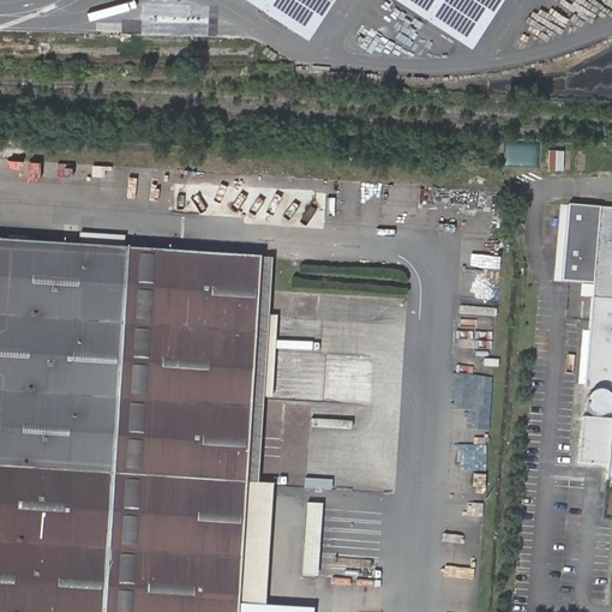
[(253,0),(316,39),(340,0),(253,0)]
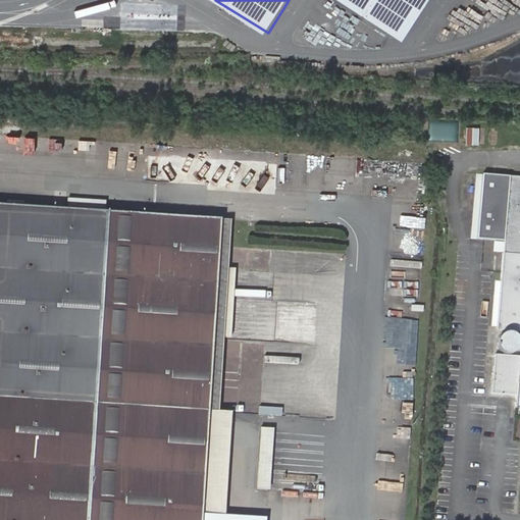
[(348,0),(406,37),(425,7),(429,0),(348,0)]
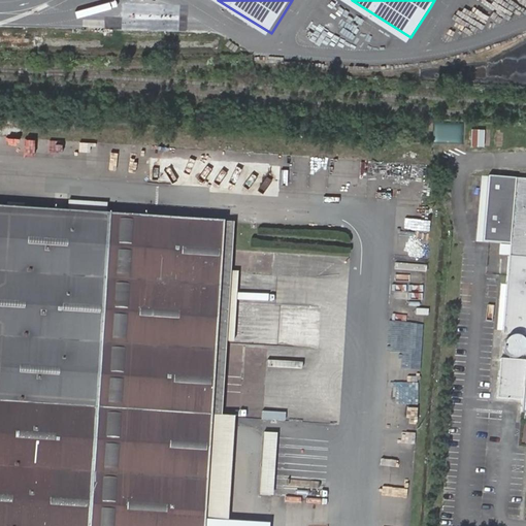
[(436,120),(435,140),(464,140),(465,121),(436,120)]
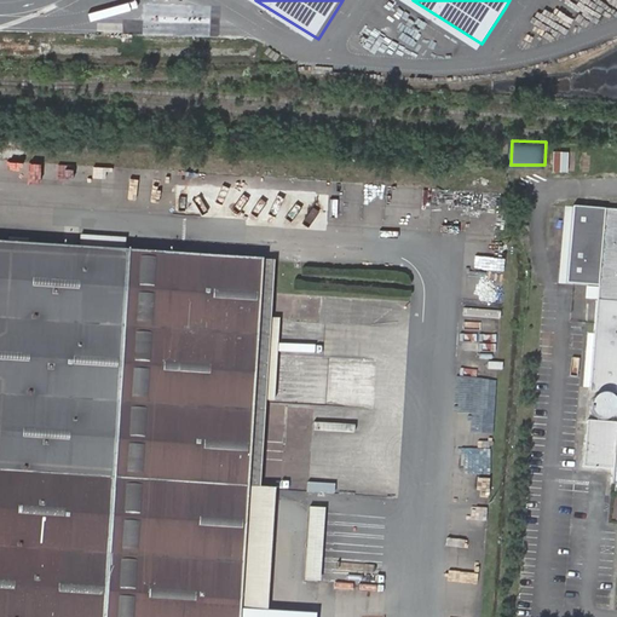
[(616,209),(569,206),(561,281),(604,286),(595,391),(616,392),(616,421),(593,419),(589,466),(616,468),(616,209)]
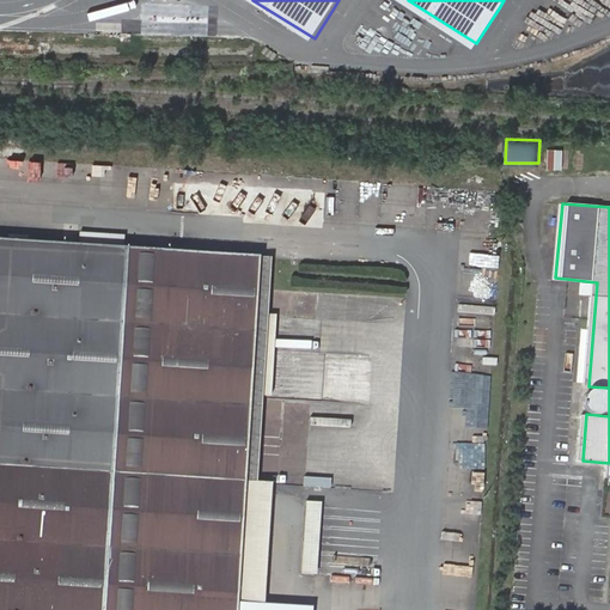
[(235,609),(236,596),(257,254),(0,236),(0,609),(235,609)]
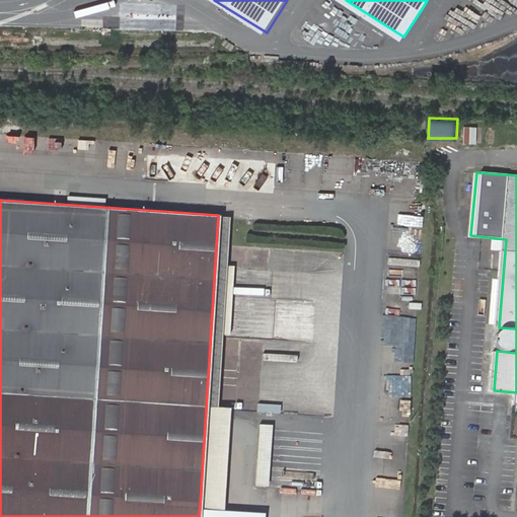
[(516,331),(514,330),(511,329),(507,330),(504,333),(502,335),(501,339),(500,342),(501,346),(503,348),(506,350),(510,351),(513,351),(516,350),(516,331)]
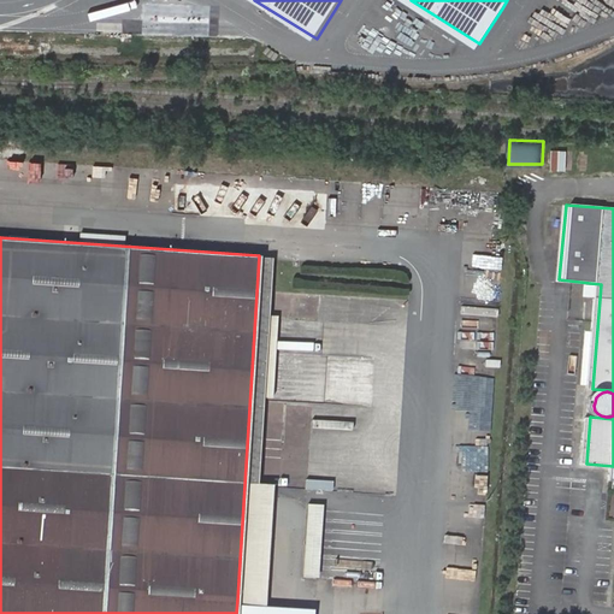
[(310,501),(305,573),(320,574),(325,501),(310,501)]
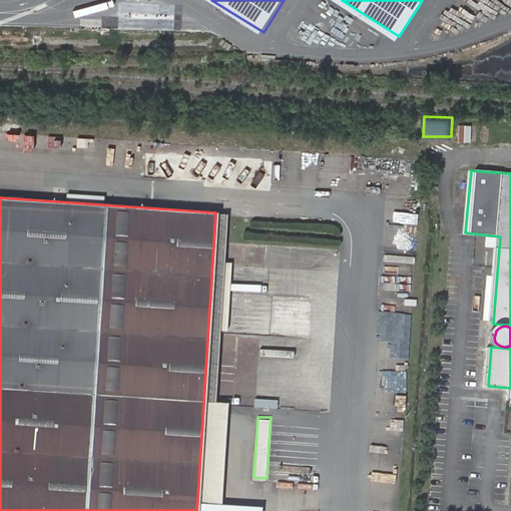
[(260,510),(261,503),(197,499),(196,510),(260,510)]
